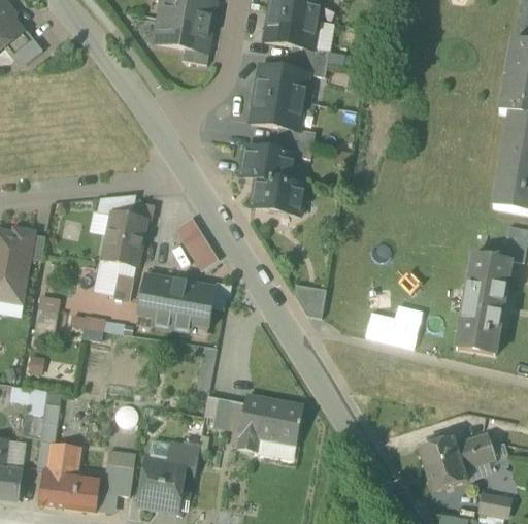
[(163,0),(161,19),(207,27),(209,17),(211,18),(213,2),(202,0),(163,0)]
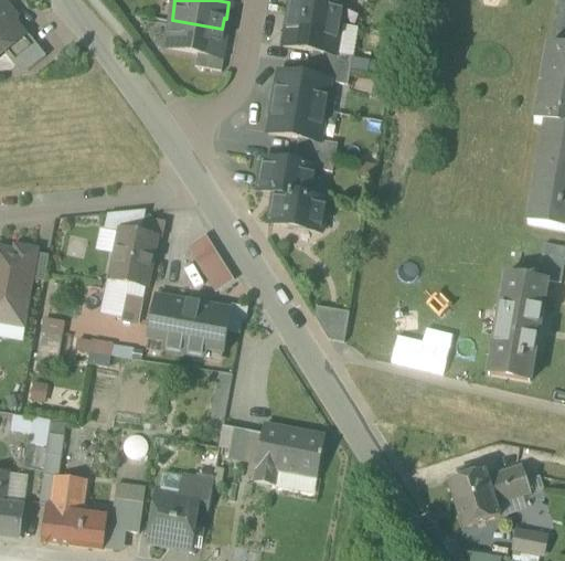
[(292,1),(290,13),(340,22),(343,0),(290,0),(292,1)]
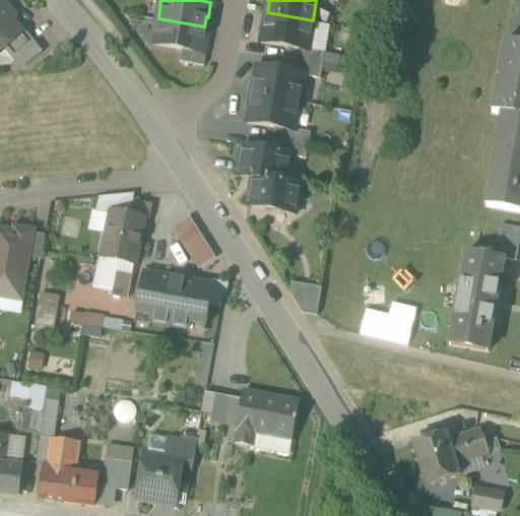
[(512,0),(506,36),(519,38),(519,0),(512,0)]
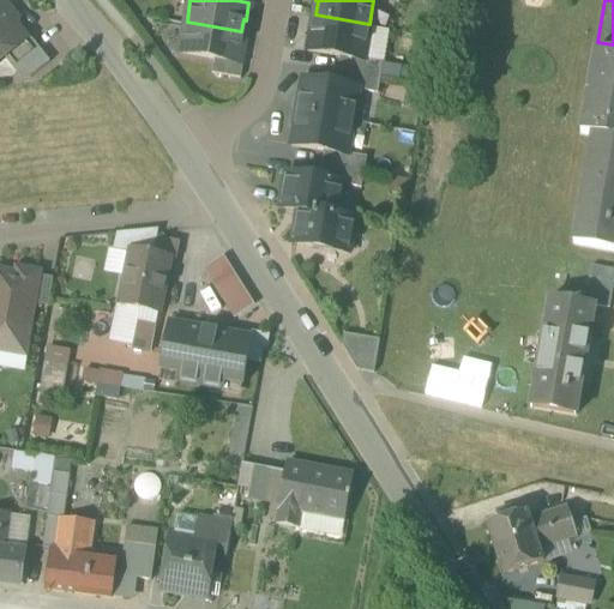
[(0,56),(4,53),(24,37),(24,36),(14,24),(17,14),(7,4),(0,2),(0,56)]
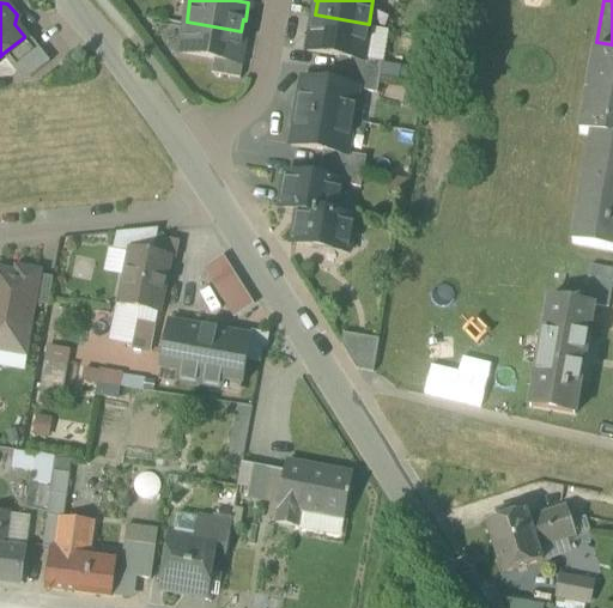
[(364,56),(369,24),(315,14),(313,29),(310,29),(307,48),(340,54),(363,58),(364,56)]
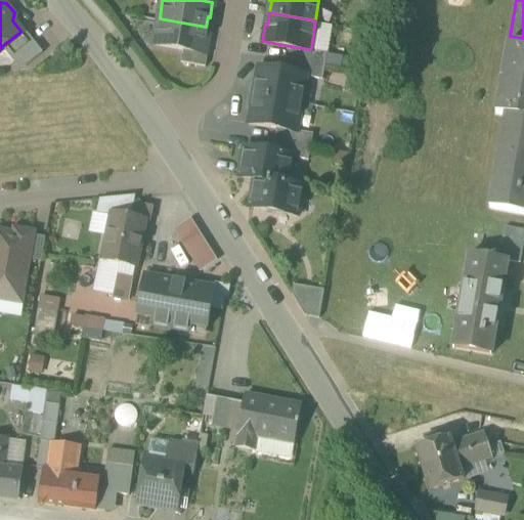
[(204,36),(206,27),(160,18),(155,43),(183,48),(204,51),(204,50),(206,37),(204,36)]
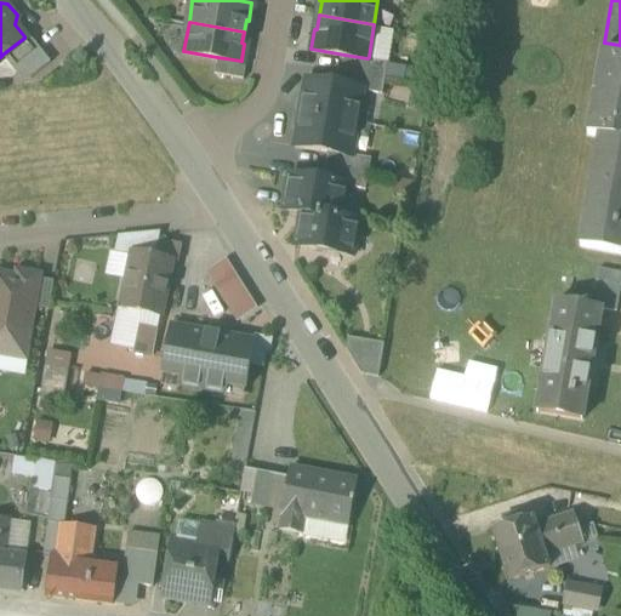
[(393,28),(374,24),(369,57),(387,61),(393,28)]
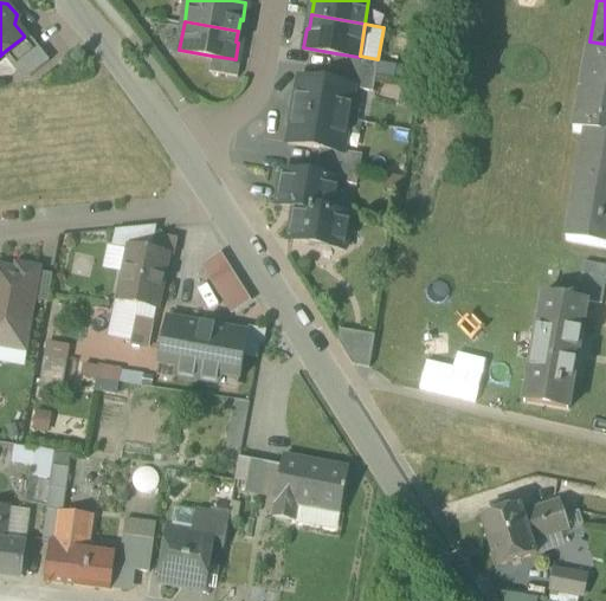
[(4,52),(21,75),(30,73),(49,58),(28,31),(24,36),(24,37),(4,52)]
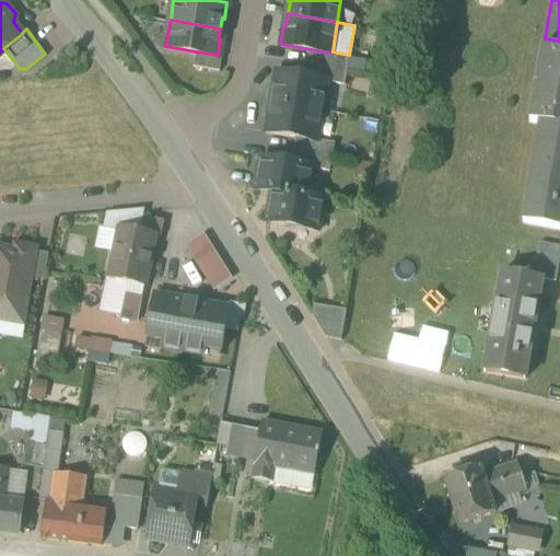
[(531,119),(541,120),(559,124),(559,46),(544,44),(531,119)]
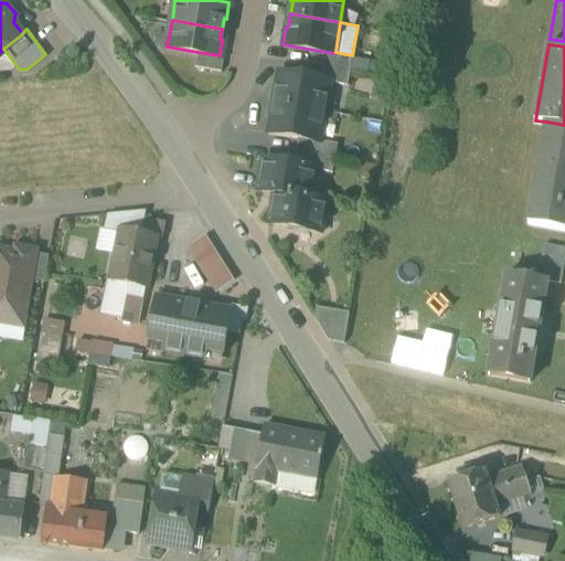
[(313,50),(311,62),(350,69),(352,55),(336,52),(334,53),(313,50)]
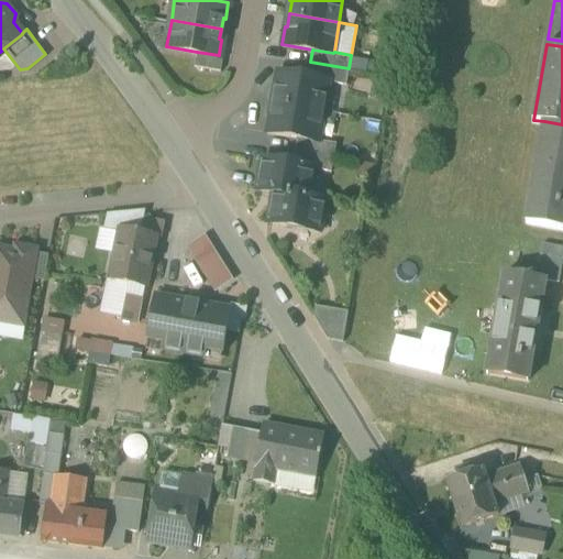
[(195,64),(220,69),(223,55),(219,54),(219,55),(197,52),(195,64)]
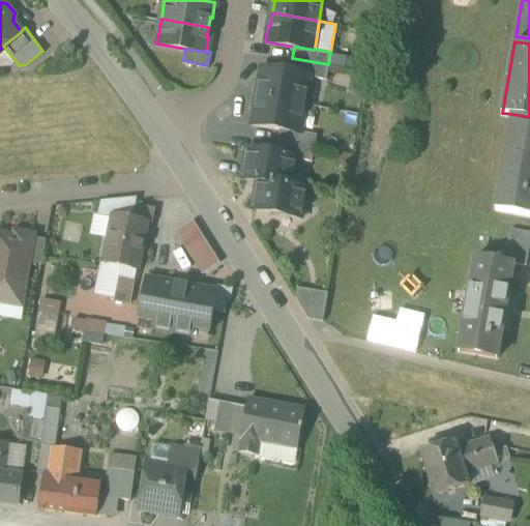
[(353,56),(330,52),(328,64),(351,68),(353,56)]
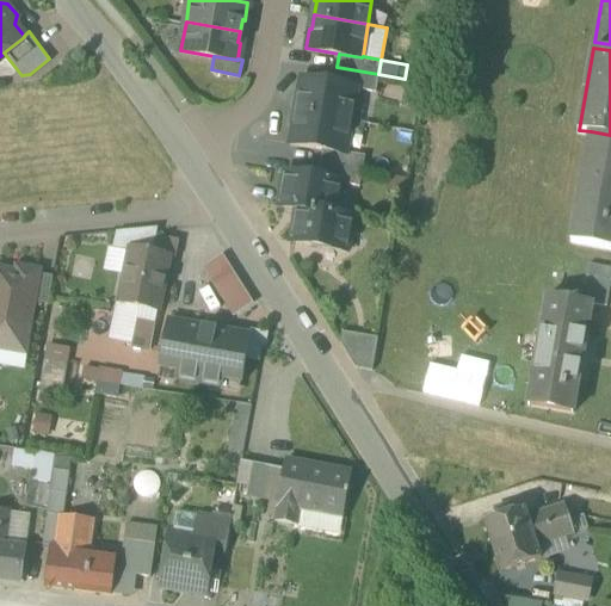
[(376,90),(378,74),(337,67),(334,81),(357,85),(357,86),(376,90)]
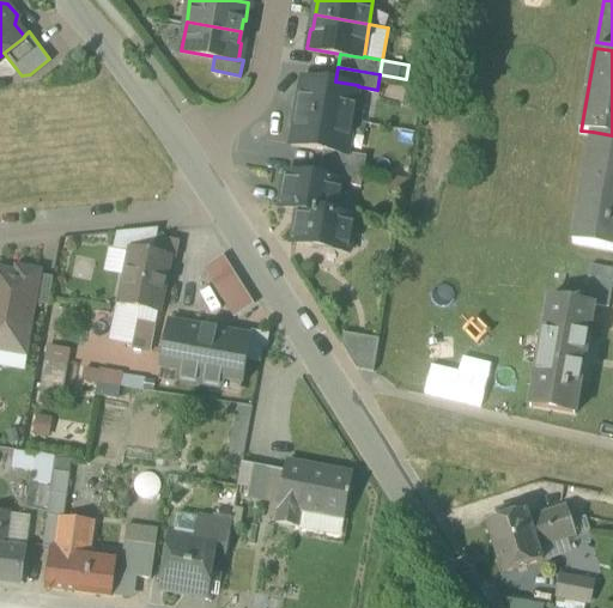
[(301,95),(298,109),(353,119),(358,86),(358,85),(335,81),(302,76),(298,95),(301,95)]
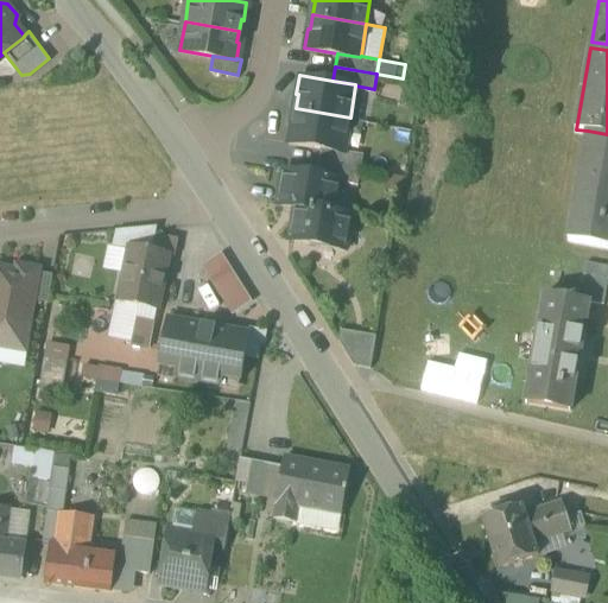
[(344,150),(350,118),(296,108),(293,122),(291,122),(287,141),(321,147),(344,151),(344,150)]
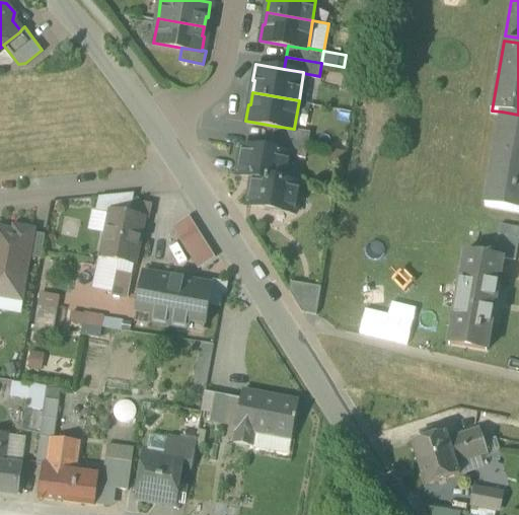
[(314,103),(299,100),(294,128),(310,131),(314,103)]
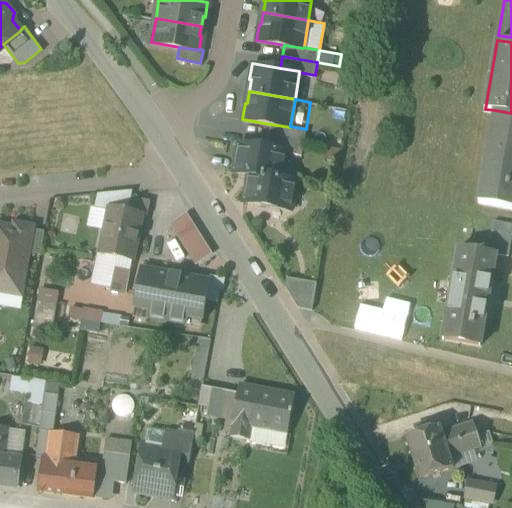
[(511,113),(495,110),(478,201),(511,207),(511,113)]
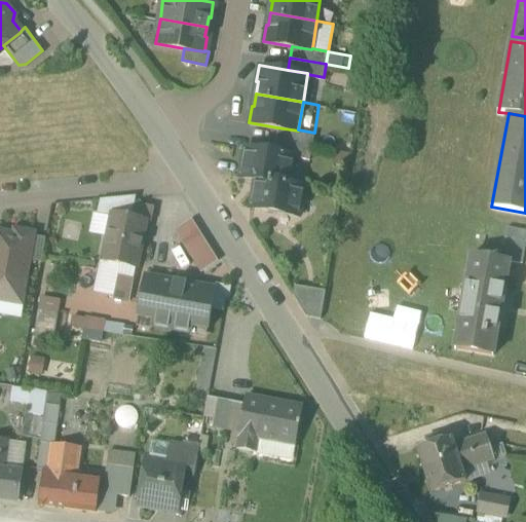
[(277,127),(275,139),(311,145),(314,133),(298,129),(298,131),(277,127)]
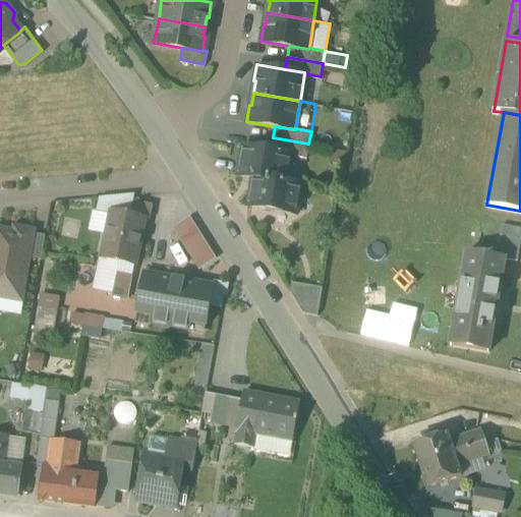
[(306,157),(308,144),(273,137),(271,150),(291,153),(290,154),(306,157)]
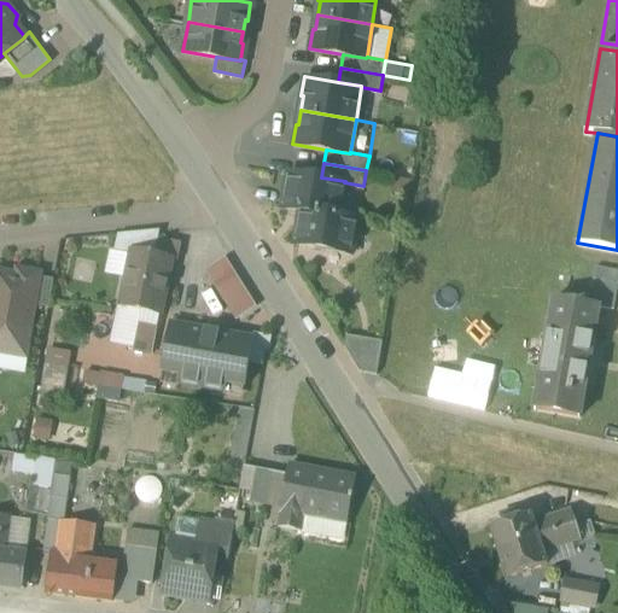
[(281,206),(299,209),(357,219),(357,217),(339,214),(344,182),(345,181),(321,177),(287,171),(281,206)]
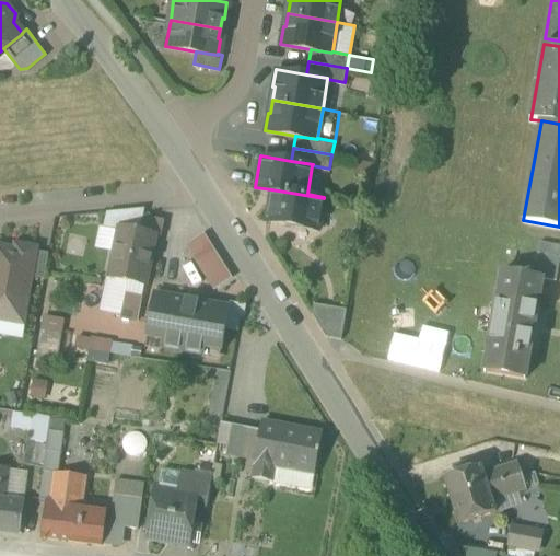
[(318,228),(324,198),(271,189),(266,219),(318,228)]
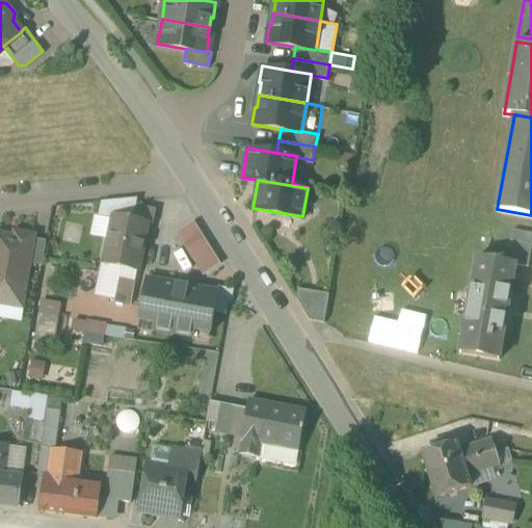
[(112,214),(132,218),(135,205),(137,195),(101,200),(98,214),(112,217),(112,214)]
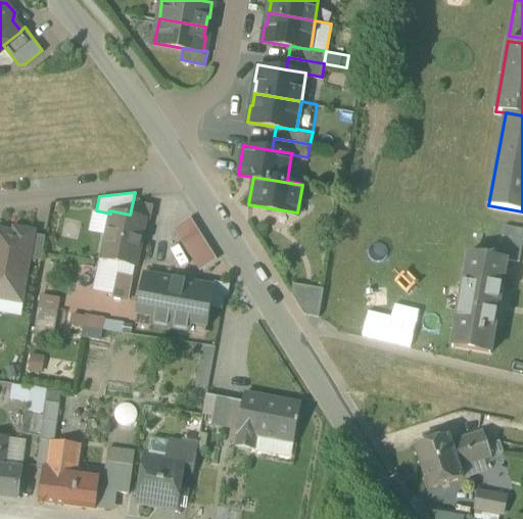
[(154,206),(133,201),(130,215),(145,218),(151,219),(154,206)]
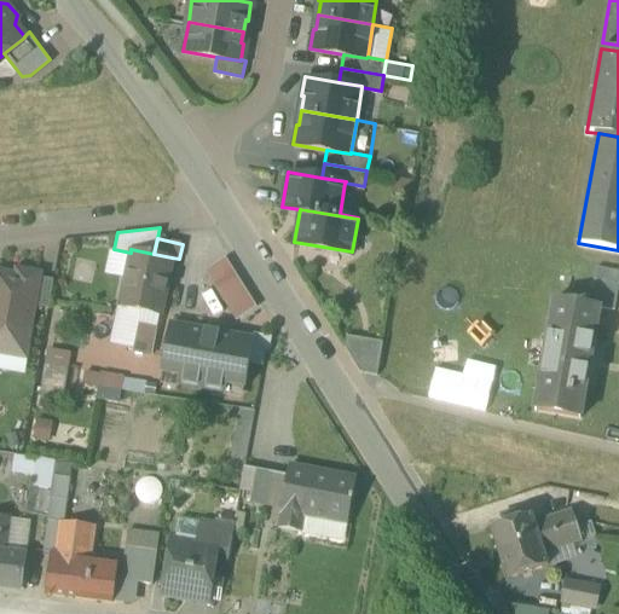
[(103,272),(126,276),(131,253),(114,249),(109,248),(103,272)]
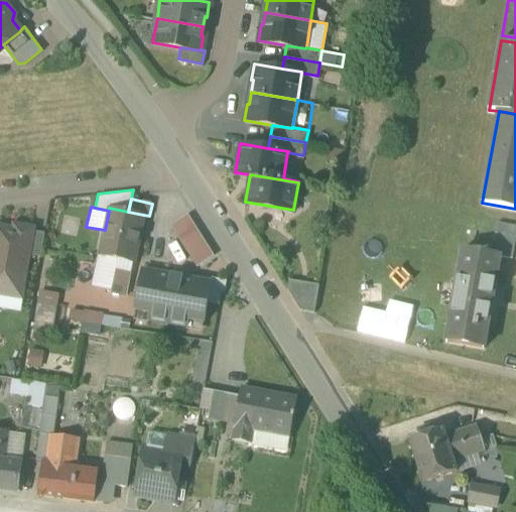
[(113,255),(134,260),(143,215),(128,212),(109,208),(109,211),(105,230),(100,253),(113,255)]
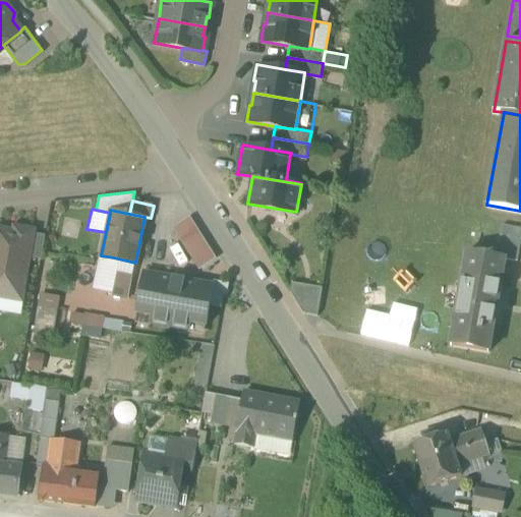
[(171,228),(197,270),(216,259),(189,216),(171,228)]
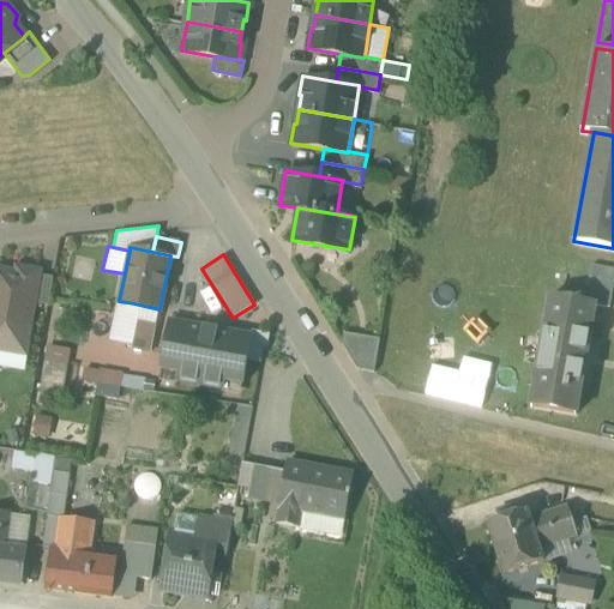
[(595,303),(611,306),(613,283),(613,265),(591,263),(585,301),(595,303)]
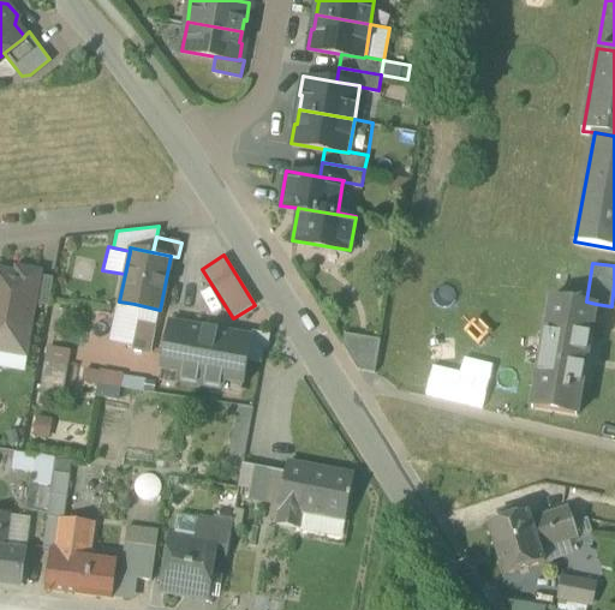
[(0,342),(25,341),(33,301),(37,273),(39,270),(17,267),(16,271),(0,268),(0,342)]
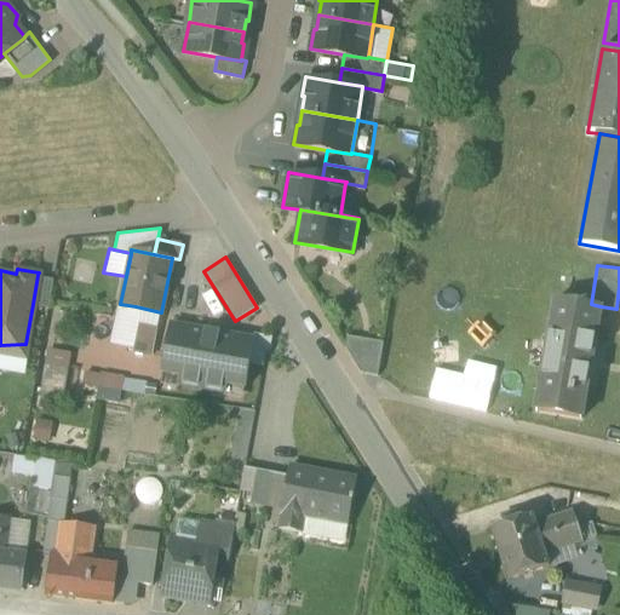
[(33,304),(49,306),(53,277),(38,275),(33,304)]
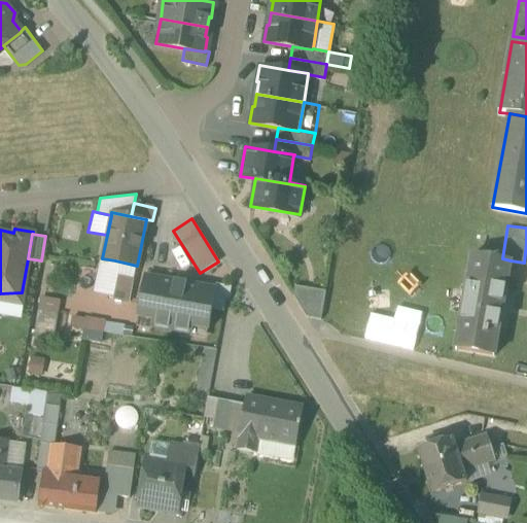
[(455,347),(493,354),(511,260),(502,258),(472,253),(455,347)]
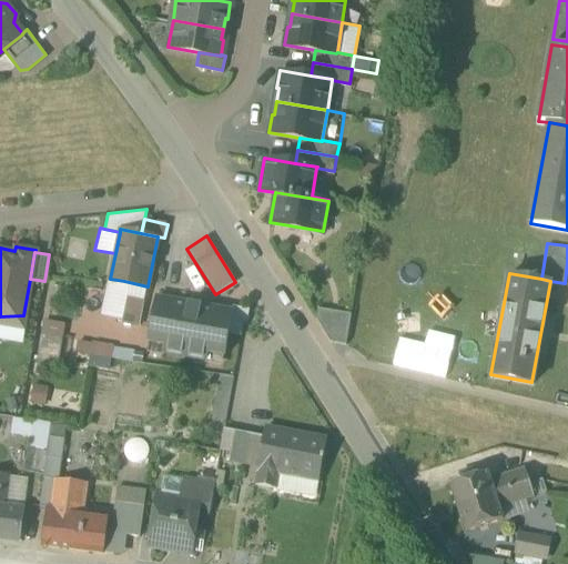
[(104,309),(123,312),(128,294),(129,288),(123,286),(124,281),(110,279),(104,309)]
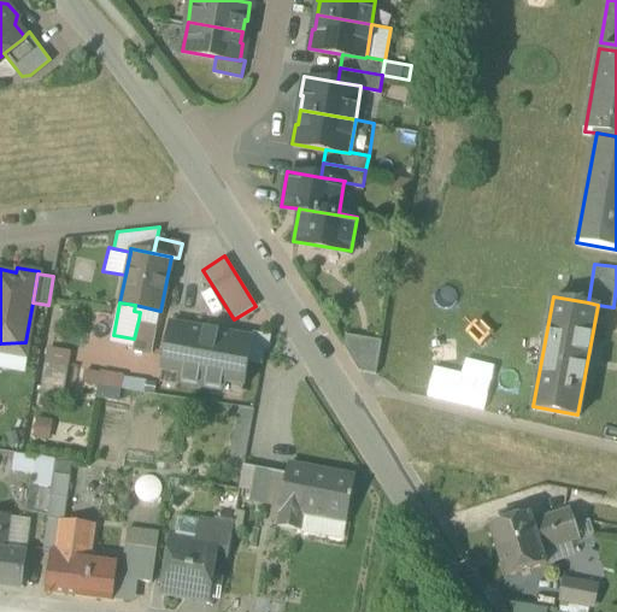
[(139,319),(157,323),(160,311),(135,305),(134,311),(140,312),(139,319)]
